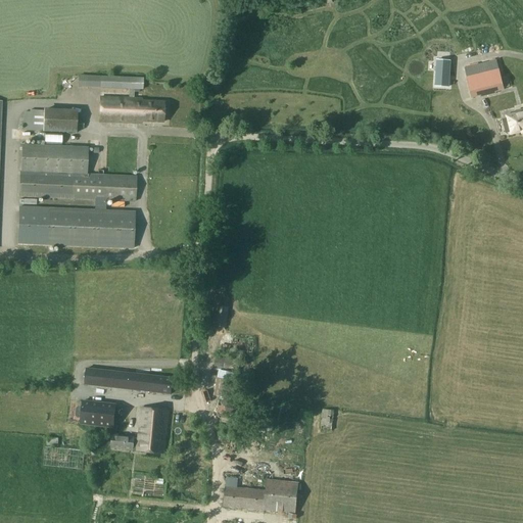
[(448,87),(450,61),(437,60),(435,86),(448,87)]
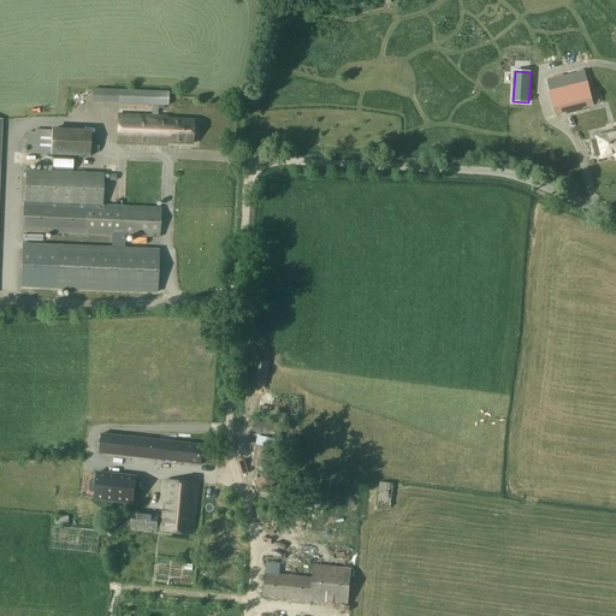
[(594,81),(550,92),(557,122),(603,111),(594,81)]
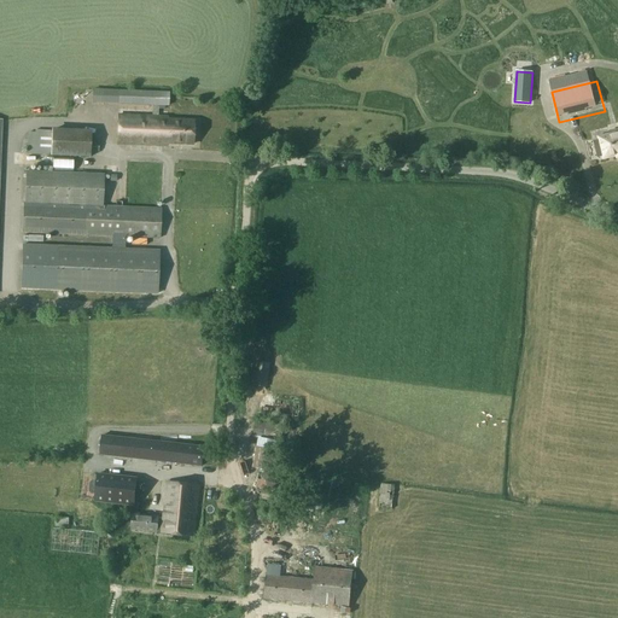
[(164,105),(168,106),(169,92),(94,89),(94,103),(152,105),(151,116),(118,115),(117,144),(167,146),(167,144),(192,145),(193,120),(168,120),(168,117),(158,116),(158,109),(158,105),(164,105)]
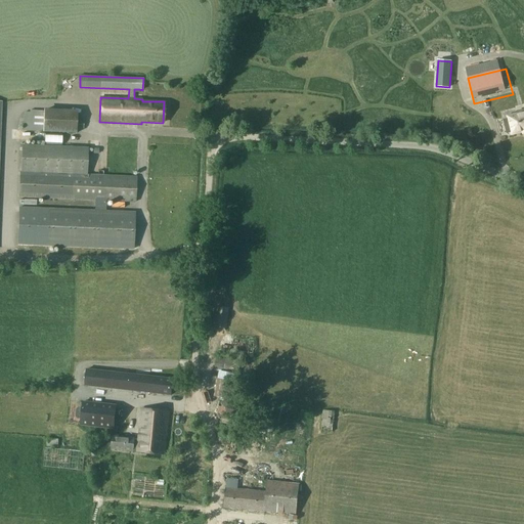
[(25,113),(24,131),(76,133),(77,129),(83,129),(84,121),(77,120),(77,111),(44,108),(44,111),(30,110),(30,113),(25,113)]
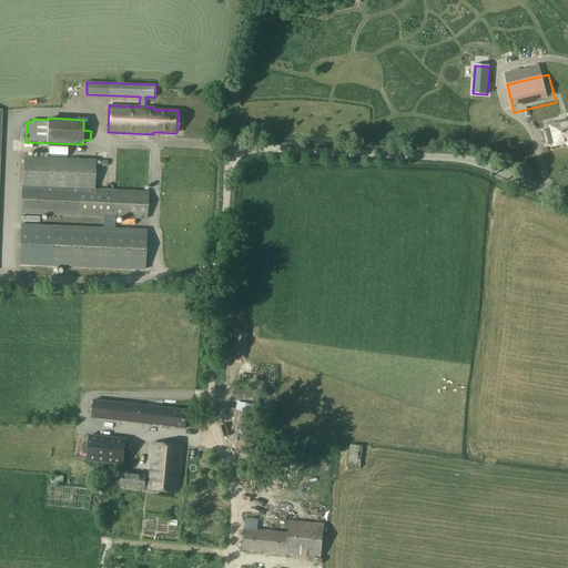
[(550,127),(556,145),(567,141),(567,118),(559,121),(560,124),(550,127)]
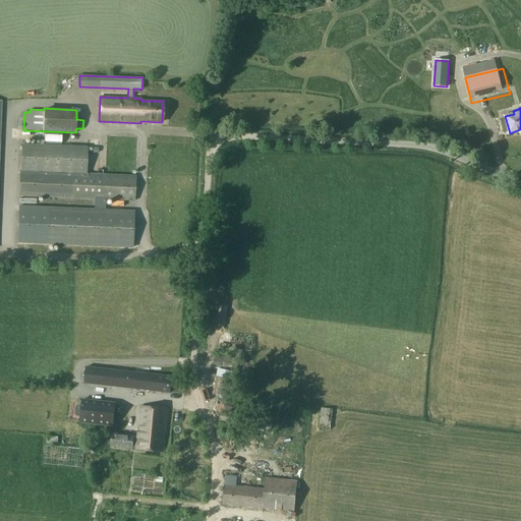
[(134,134),(121,136),(121,133),(101,135),(103,146),(116,145),(116,142),(126,141),(127,148),(135,148),(134,134)]
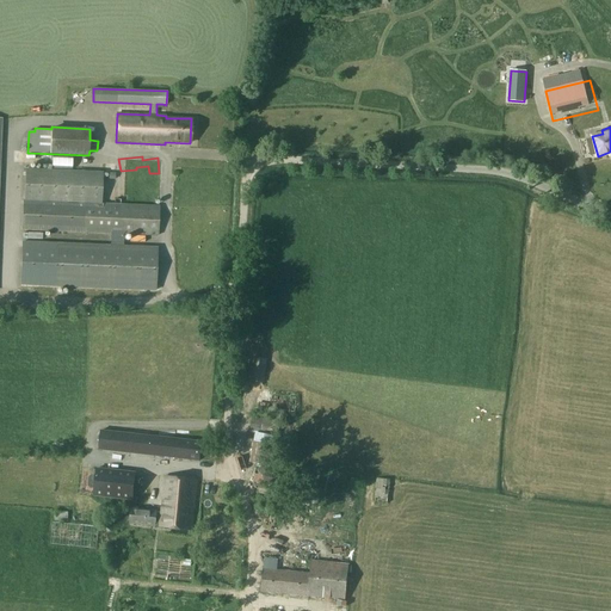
[(158,235),(159,205),(102,203),(103,172),(25,168),(24,199),(23,199),(22,230),(111,234),(111,246),(59,244),(56,287),(156,290),(158,247),(123,246),(123,234),(158,235)]
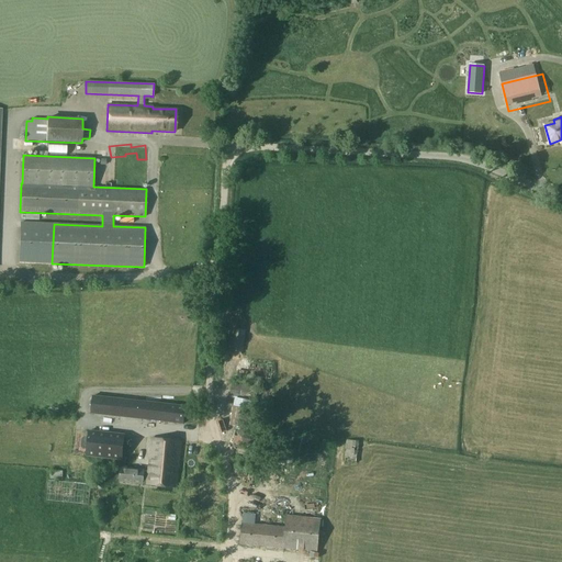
[(268,375),(268,364),(258,364),(258,375),(268,375)]
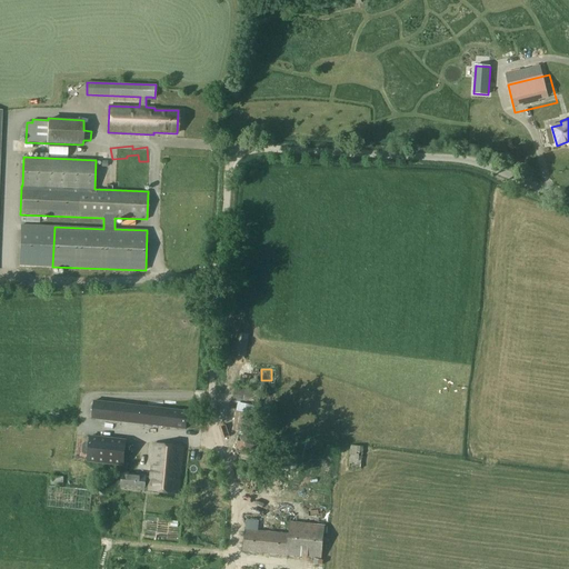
[(262,392),(236,388),(232,402),(239,403),(238,411),(237,411),(232,431),(250,435),(255,415),(252,415),(253,406),(260,407),(262,392)]
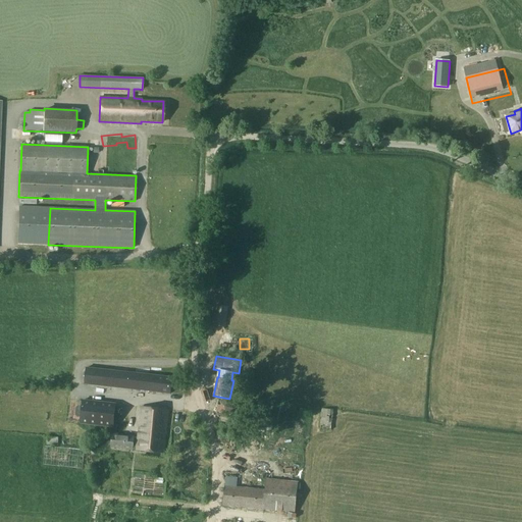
[(85,384),(170,395),(172,377),(86,367),(85,384)]
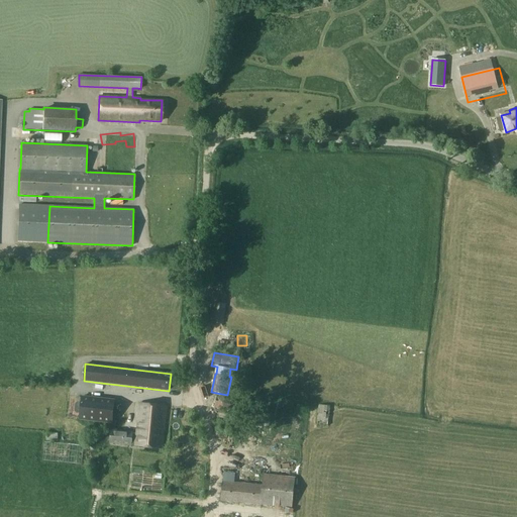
[(114,400),(83,396),(80,419),(112,423),(114,400)]
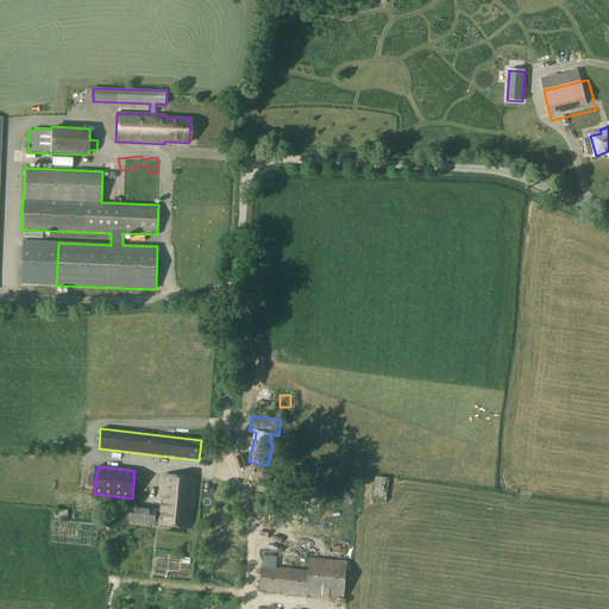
[(70,490),(82,477),(77,472),(66,484),(70,490)]
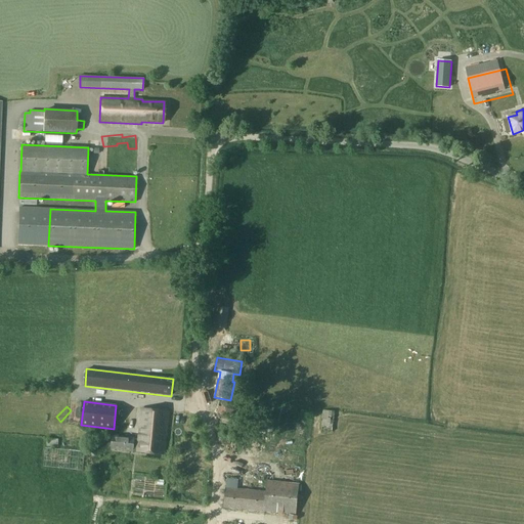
[(169,411),(141,408),(138,438),(113,436),(111,450),(133,452),(133,451),(165,455),(169,411)]
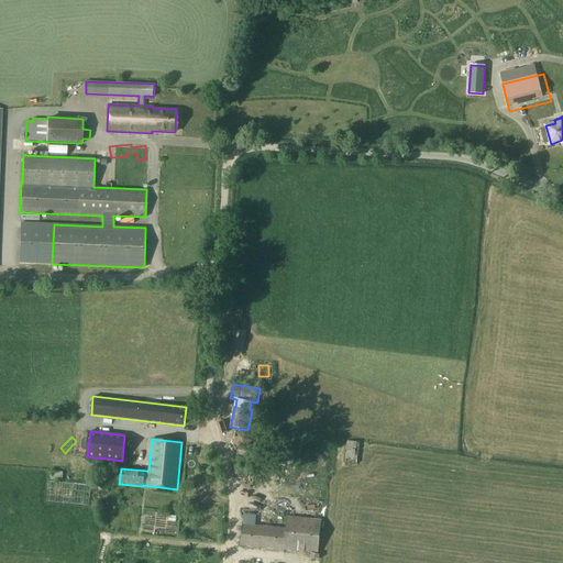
[(359,464),(360,442),(348,441),(345,463),(359,464)]
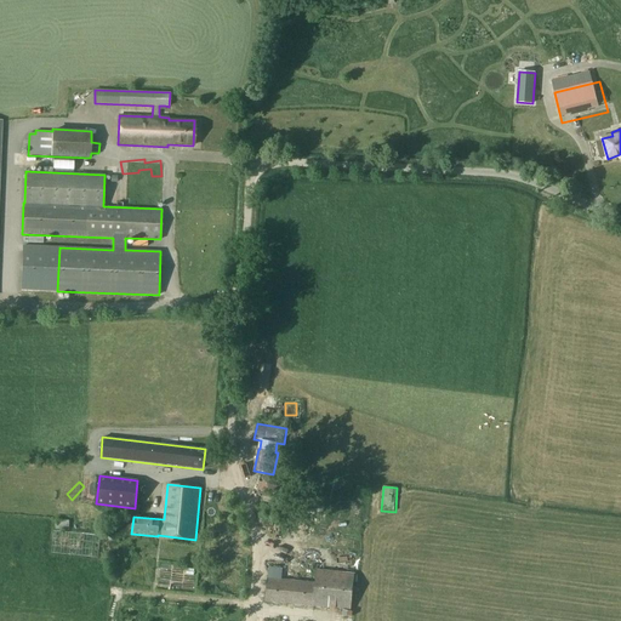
[(53,529),(66,529),(66,519),(53,519),(53,529)]
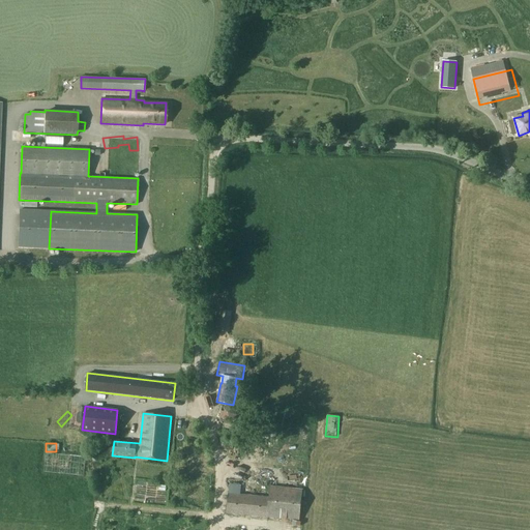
[(270,487),(269,497),(240,494),(241,486),(230,484),(227,513),(299,521),(302,490),(270,487)]
